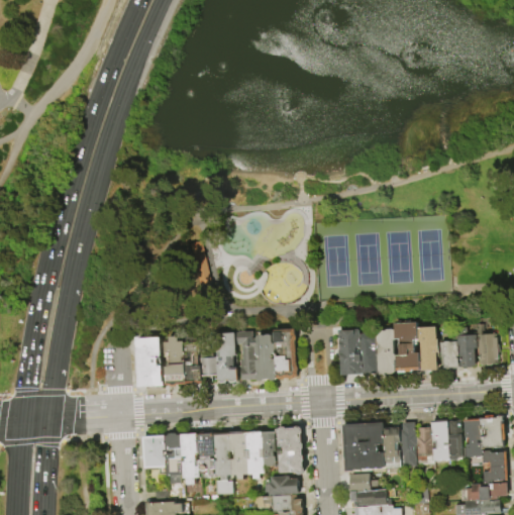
[(187,242),(198,239),(208,281),(197,284),(187,242)]
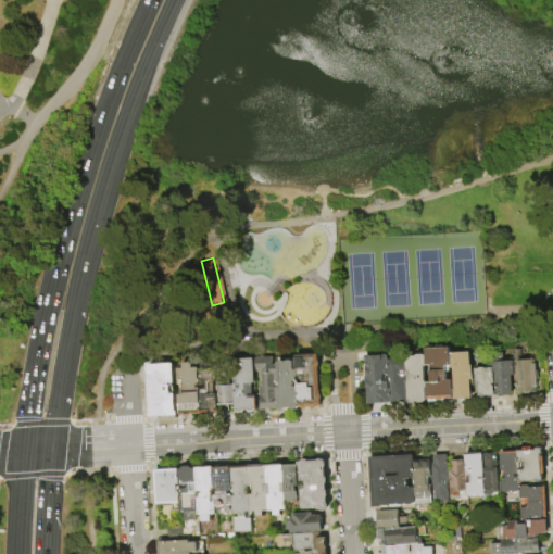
[(423,348),(447,347),(448,365),(443,365),(444,379),(449,378),(450,398),(441,398),(439,400),(436,400),(435,399),(425,399),(424,381),(429,381),(428,364),(424,364),(423,348)]
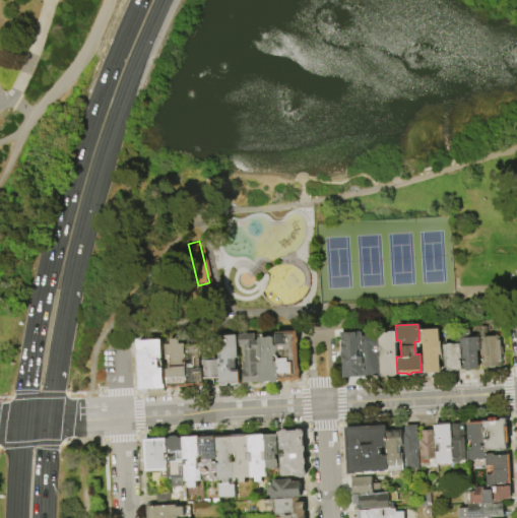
[(421,372),(419,353),(418,325),(434,325),(440,327),(440,343),(441,358),(438,358),(439,374),(421,375),(421,372)]
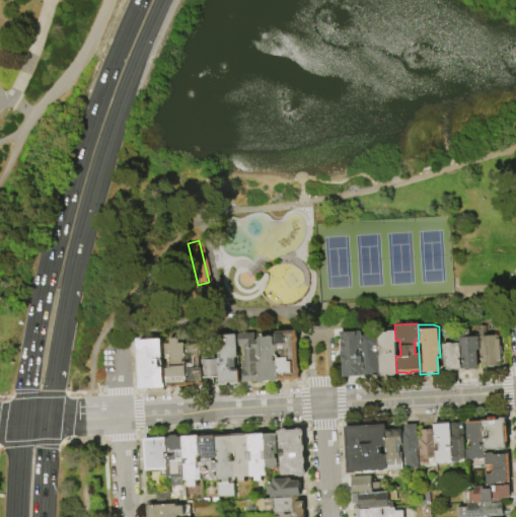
[(476,327),(476,325),(484,324),(484,336),(496,335),(496,339),(497,339),(497,345),(499,345),(499,353),(498,353),(498,360),(497,360),(497,365),(477,366),(477,349),(476,327)]
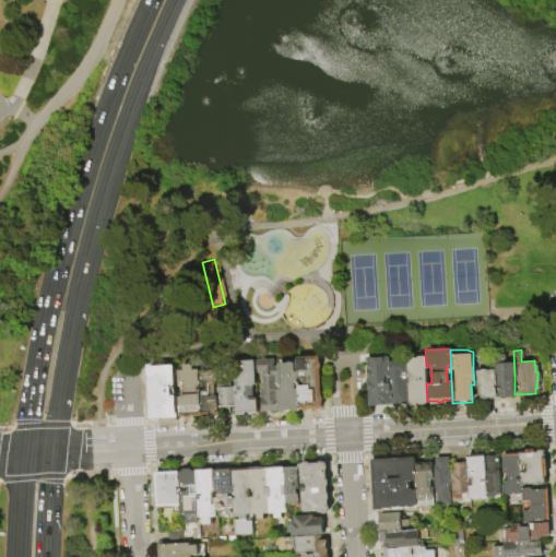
[(494,369),(493,354),(513,353),(515,376),(511,376),(511,395),(496,396),(495,384),(494,384),(494,369)]
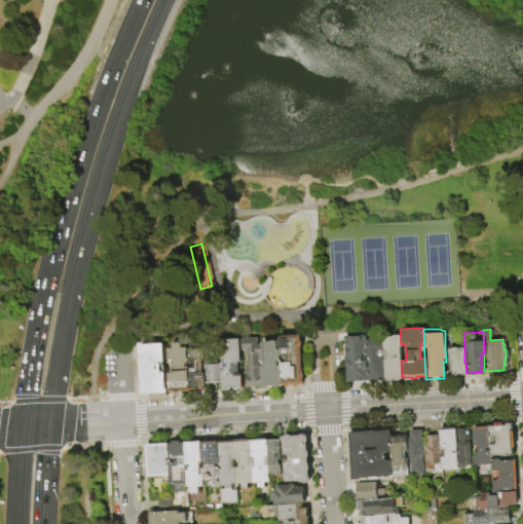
[(279,384),(278,365),(278,360),(277,348),(277,335),(298,334),(299,339),(300,341),(300,345),(299,346),(300,371),(301,372),(302,376),(301,378),(301,383),(299,383),(296,384),(294,385),(292,384),(289,384),(288,385),(283,385),(282,384),(279,384)]
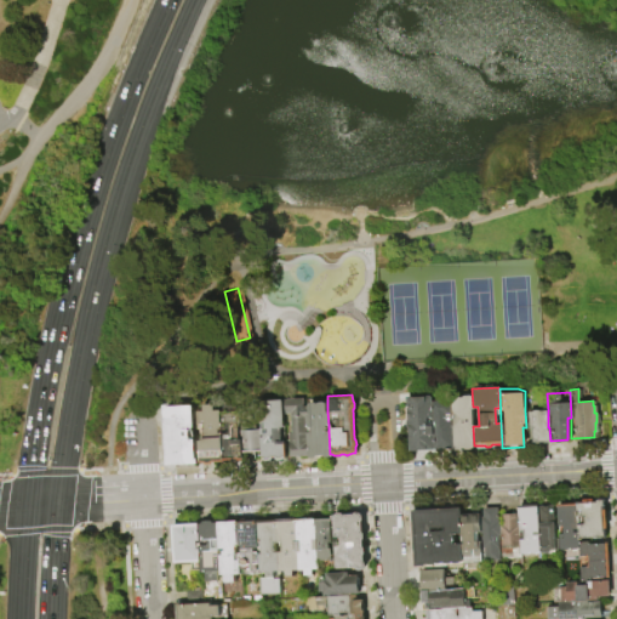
[(449,418),(449,414),(447,399),(447,398),(451,395),(456,395),(457,397),(460,397),(462,395),(468,395),(472,396),(472,407),(469,407),(469,408),(470,424),(473,426),(473,431),(470,432),(472,447),(469,449),(452,450),(451,448),(450,425),(450,420),(449,420),(449,418)]
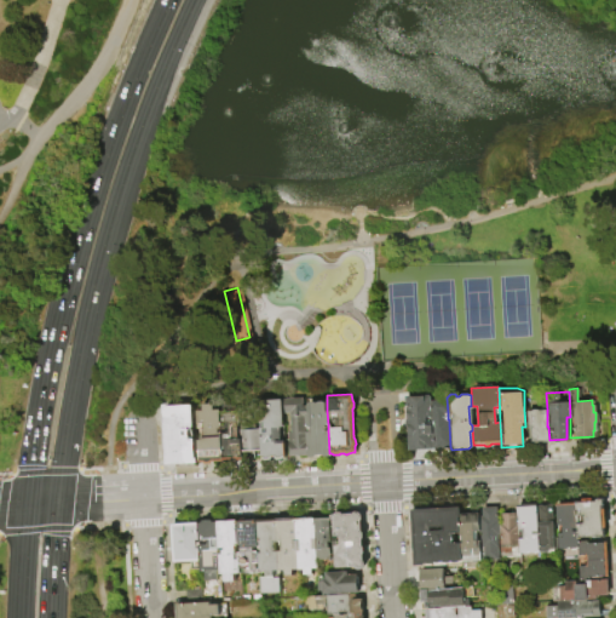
[(403,395),(427,395),(429,400),(430,448),(406,450),(403,395)]
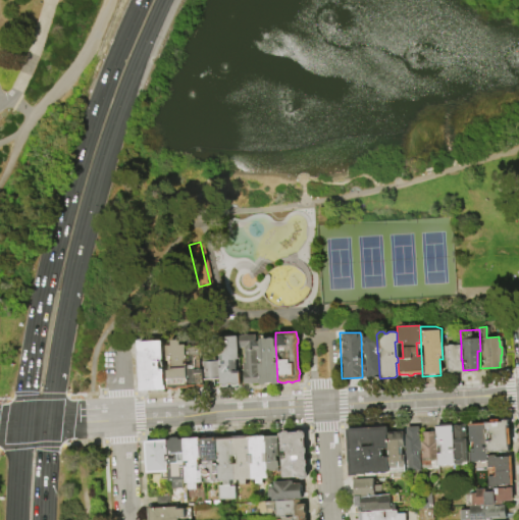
[(237,334),(253,333),(254,341),(256,340),(256,347),(256,350),(255,350),(256,370),(257,370),(258,382),(242,383),(241,363),(243,363),(243,347),(237,347),(237,334)]
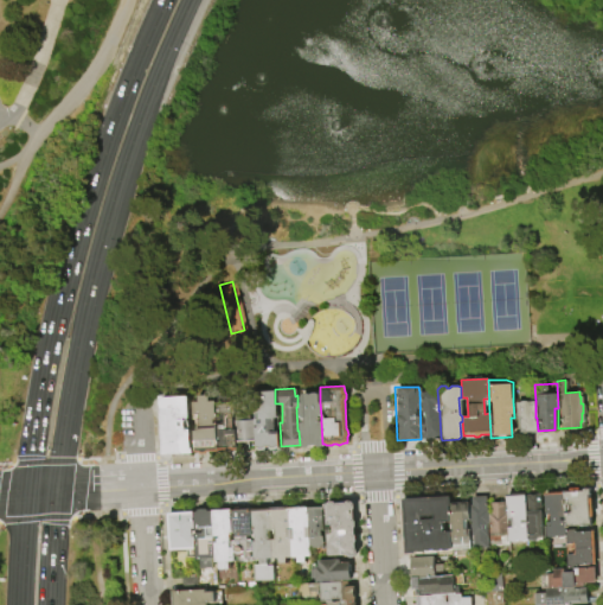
[(252,419),(251,390),(275,389),(275,403),(276,415),(273,418),(274,430),(277,430),(277,446),(275,449),(269,449),(267,446),(265,446),(263,450),(257,450),(254,446),(254,440),(252,419)]
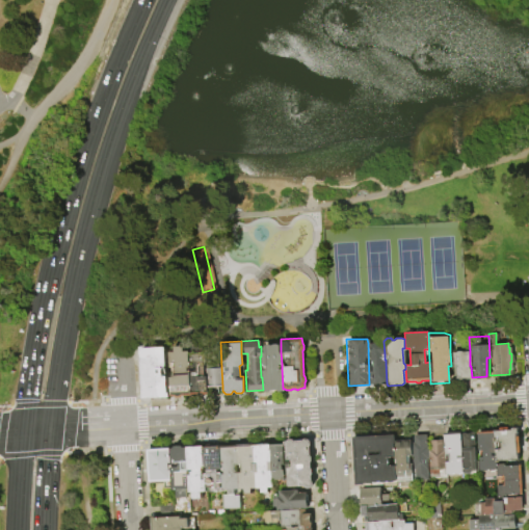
[(369,385),(368,343),(384,342),(385,354),(380,354),(380,358),(385,358),(385,360),(385,364),(386,364),(387,383),(369,385)]
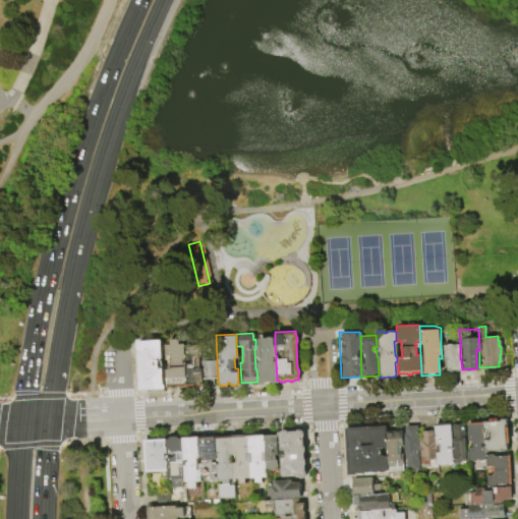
[(257,382),(256,369),(256,362),(260,362),(260,357),(256,357),(255,349),(255,346),(257,346),(257,338),(260,337),(263,337),(265,338),(268,336),(270,336),(273,338),(273,345),(275,345),(276,356),(273,356),(273,361),(276,361),(277,381),(275,383),(272,384),(270,382),(265,382),(264,384),(260,384),(257,382)]
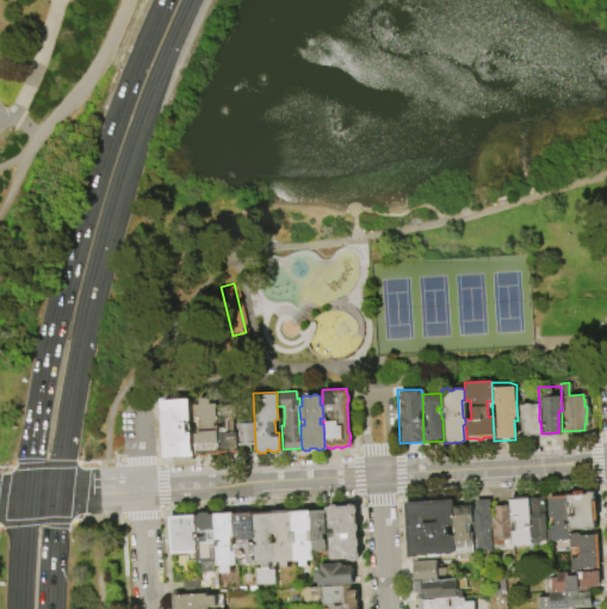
[(191,404),(198,404),(198,398),(209,397),(209,403),(215,403),(215,404),(216,422),(214,422),(214,430),(216,430),(217,454),(209,454),(206,456),(200,457),(199,455),(194,455),(193,432),(198,432),(198,422),(199,422),(199,416),(192,416),(191,404)]
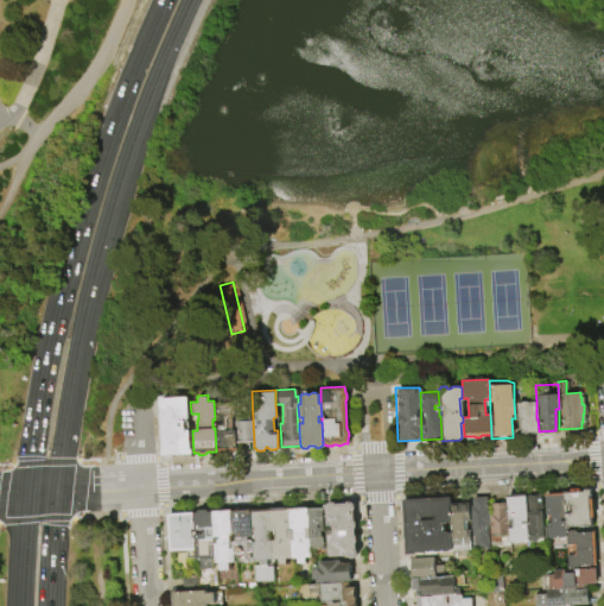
[(158,397),(186,396),(188,418),(184,418),(185,429),(189,429),(190,448),(192,448),(192,454),(161,455),(158,397)]
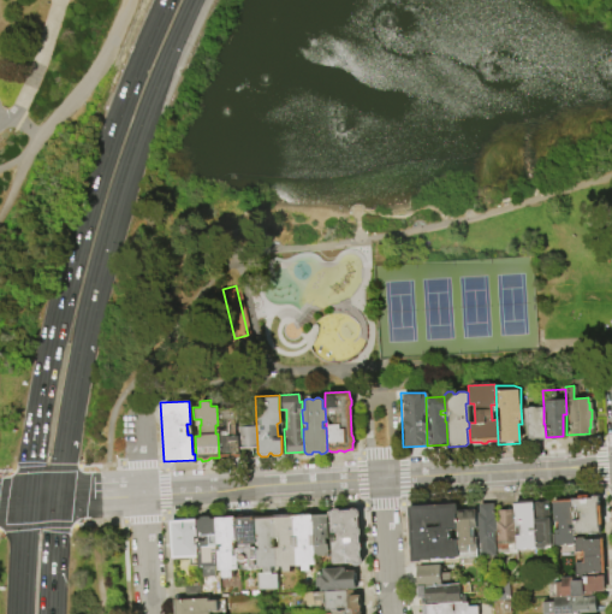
[(219,458),(218,434),(218,429),(224,429),(224,426),(218,426),(218,425),(217,407),(236,406),(237,421),(235,421),(235,435),(237,435),(238,448),(238,456),(219,458)]
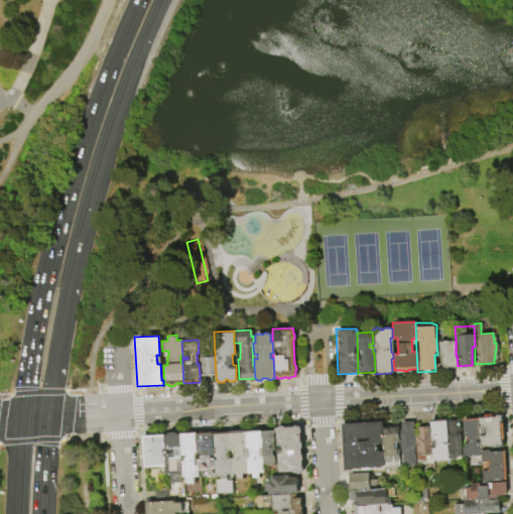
[(437,355),(436,341),(441,341),(442,340),(445,340),(446,341),(456,341),(456,355),(456,356),(454,356),(455,367),(446,367),(446,368),(443,368),(443,367),(440,367),(440,356),(437,356),(437,355)]
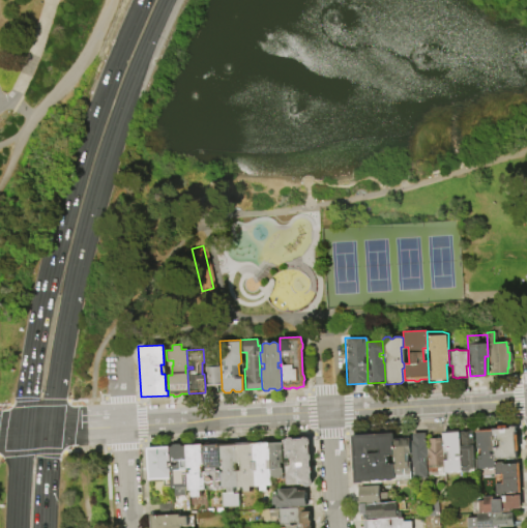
[(204,374),(204,367),(221,365),(222,384),(205,385),(204,374)]
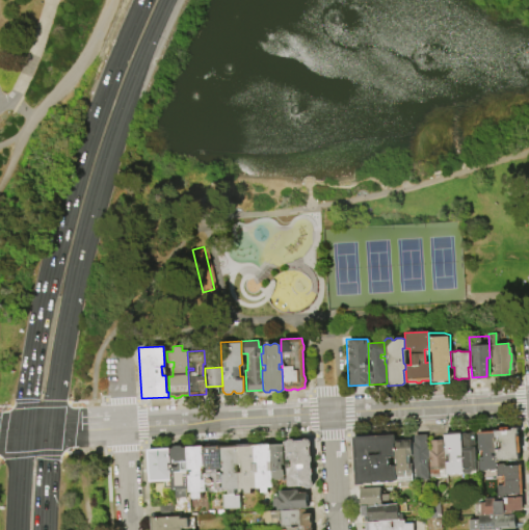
[(493,429),(510,429),(510,427),(516,426),(517,432),(514,432),(514,435),(518,434),(519,451),(516,452),(517,458),(494,460),(494,454),(494,452),(494,448),(500,448),(499,442),(497,442),(497,436),(493,436),(493,429)]
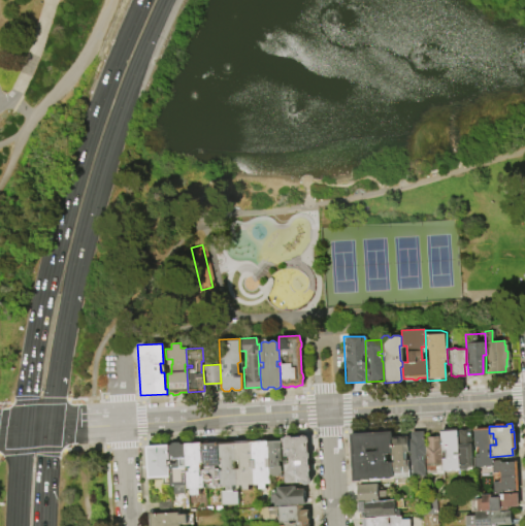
[(471,427),(489,426),(489,433),(490,445),(490,449),(486,450),(486,451),(490,451),(490,457),(491,460),(491,464),(489,466),(485,466),(484,465),(483,465),(481,466),(477,466),(473,465),(473,456),(478,456),(478,446),(472,446),(471,427)]
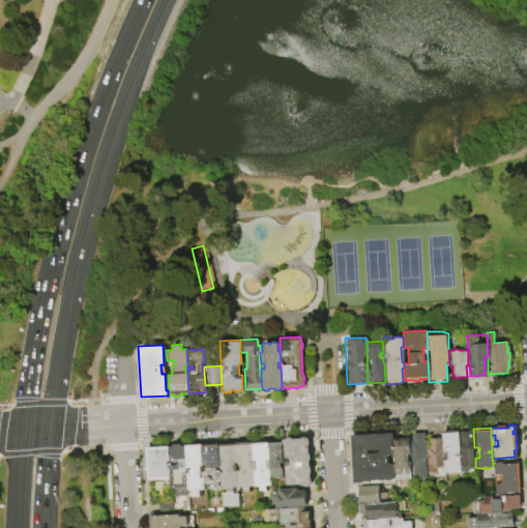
[(441,446),(441,430),(458,429),(458,431),(459,452),(454,453),(454,456),(459,455),(460,470),(458,470),(457,471),(454,471),(452,470),(450,470),(448,472),(445,472),(444,470),(443,470),(443,459),(446,459),(446,451),(443,451),(443,446),(441,446)]
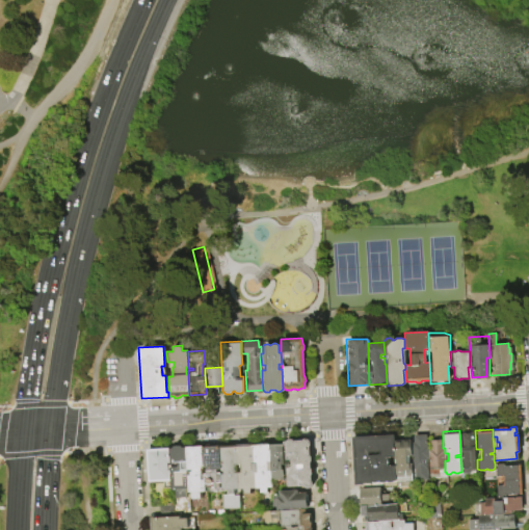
[(461,472),(460,456),(460,454),(459,432),(472,431),(474,458),(476,460),(476,467),(474,468),(474,469),(470,470),(468,472),(461,472)]
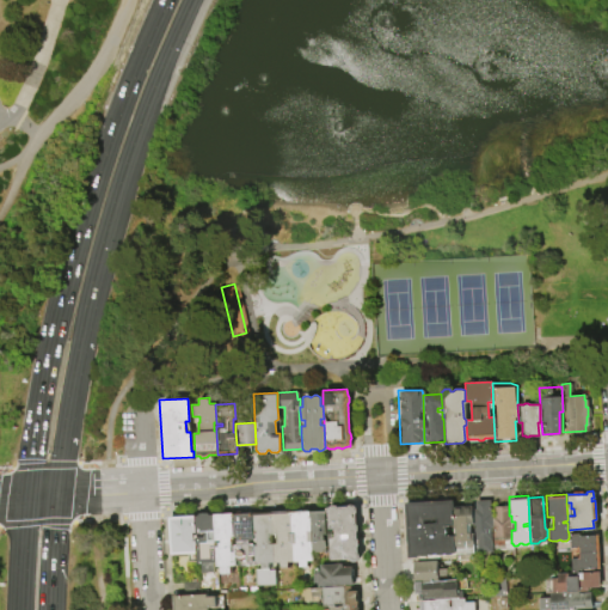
[(404,501),(452,499),(453,506),(454,524),(446,525),(446,535),(454,535),(455,553),(438,554),(438,556),(427,557),(427,556),(425,555),(422,555),(421,554),(417,554),(417,556),(407,557),(404,501)]
